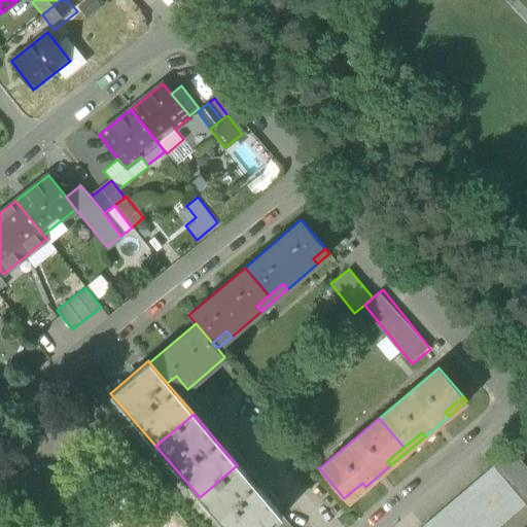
[(491,466),(500,477),(521,459),(513,449),(491,466)]
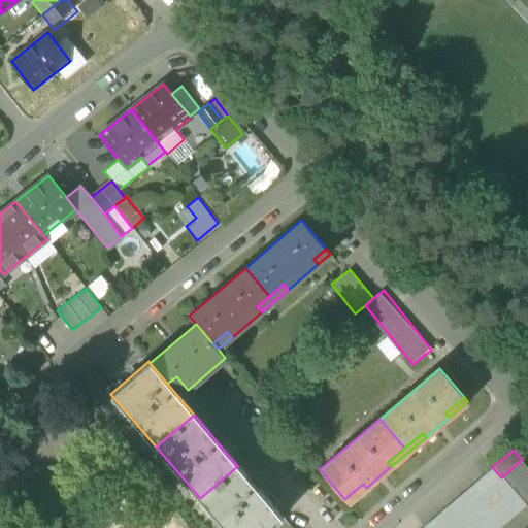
[(527,471),(527,467),(522,460),(501,477),(509,487),(510,489),(527,471)]
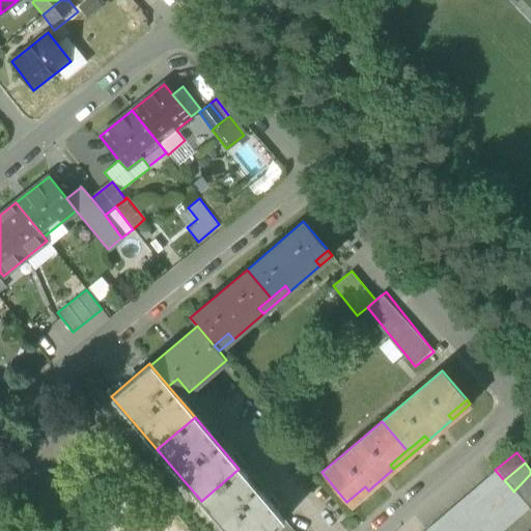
[(283,522),(239,469),(201,501),(226,530),(272,530),(276,528),(283,522)]
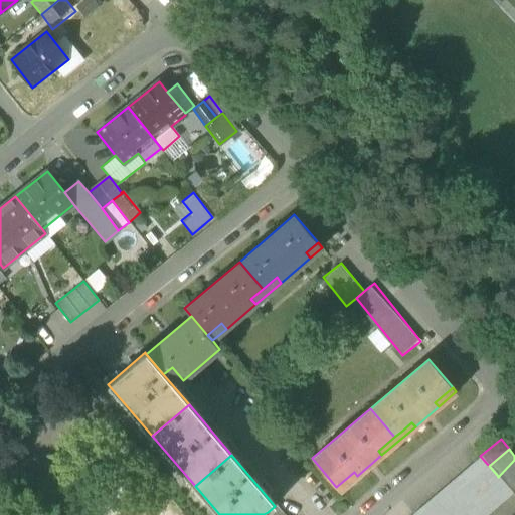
[(480,456),(471,464),(487,483),(497,475),(489,466),(480,456)]
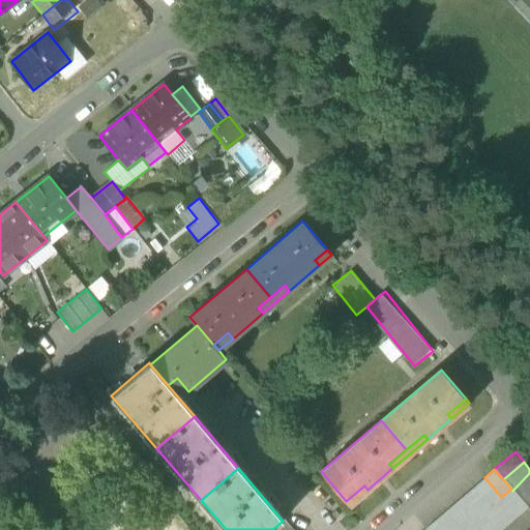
[(529,491),(529,473),(512,491),(521,500),(529,491)]
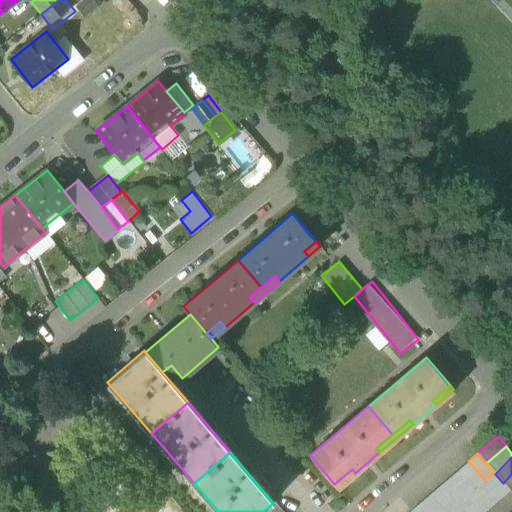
[(475,489),(484,480),(468,461),(458,470),(475,489)]
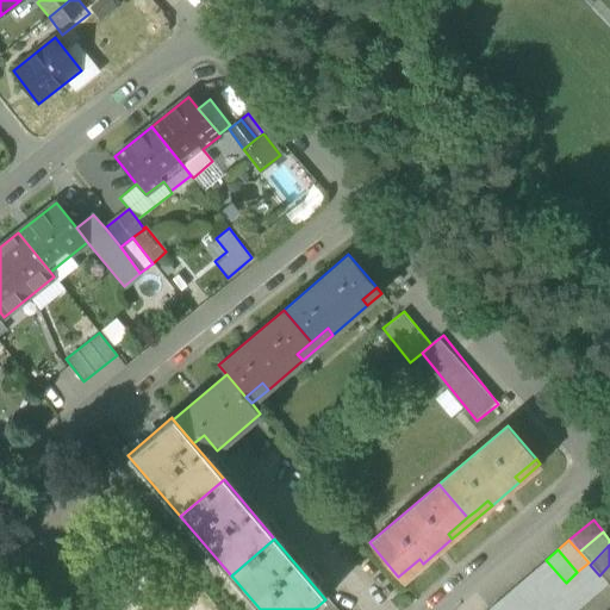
[(419,559),(398,577),(403,582),(423,564),(419,559)]
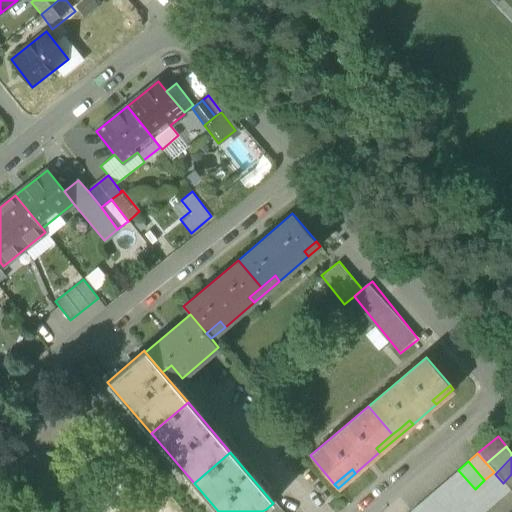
[(466,496),(475,489),(458,470),(449,477),(466,496)]
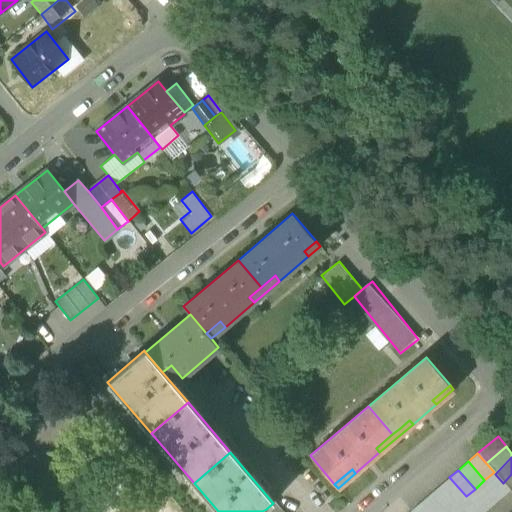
[(494,472),(484,480),(499,497),(508,489),(503,483),(495,474),(494,472)]
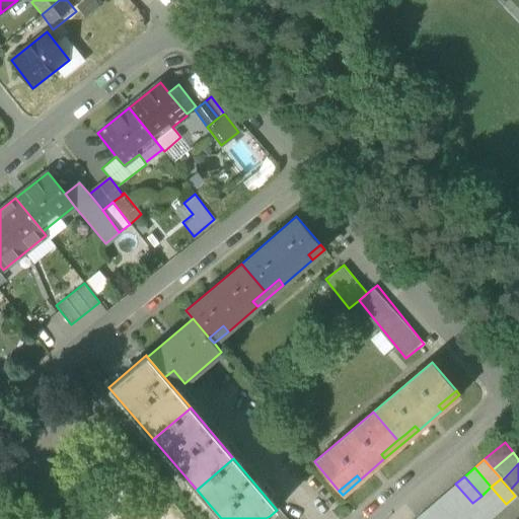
[(518,498),(518,480),(510,490),(515,496),(518,500),(518,498)]
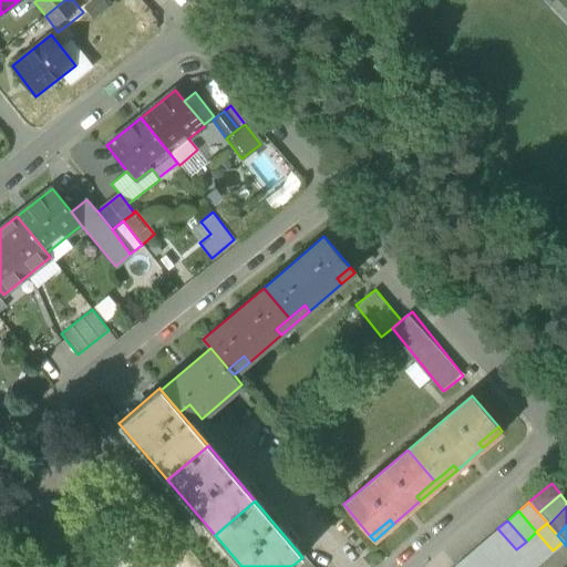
[(505,559),(516,549),(497,528),(486,538),(505,559)]
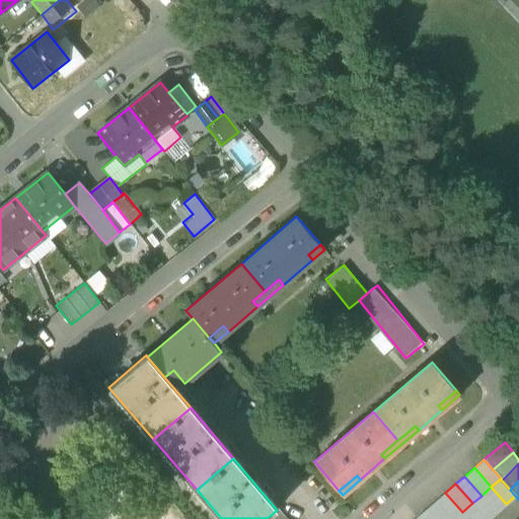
[(496,512),(506,504),(491,487),(482,496),(496,512)]
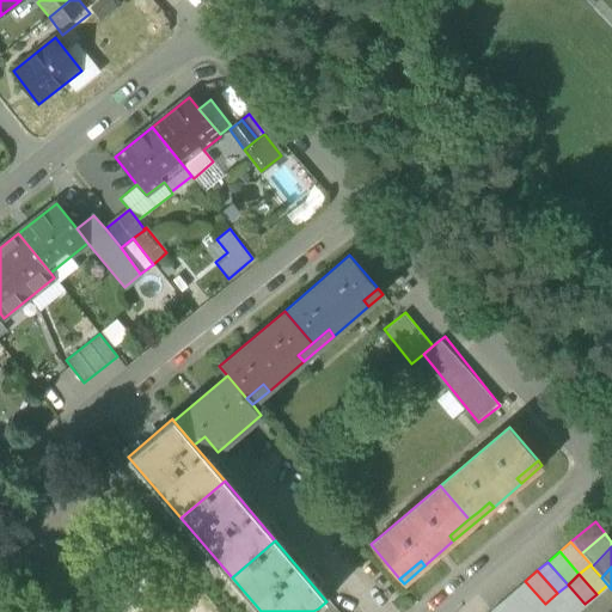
[(533,611),(534,611),(545,604),(525,581),(515,589),(533,611)]
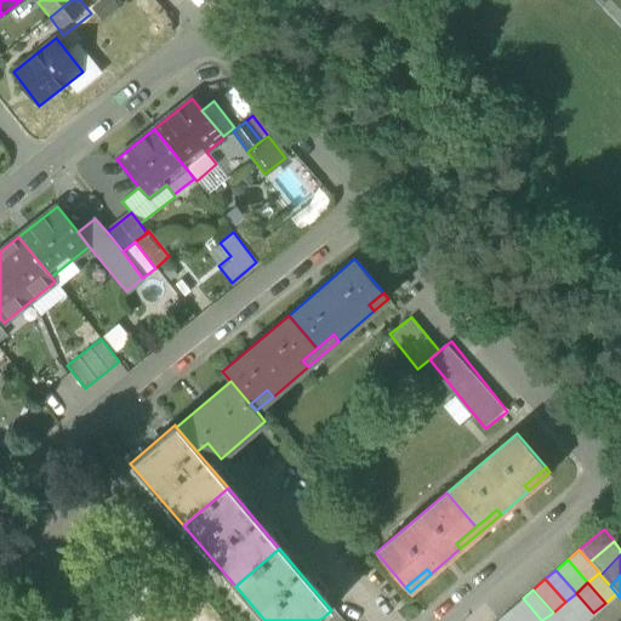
[(581,620),(584,620),(593,613),(576,593),(565,602),(581,620)]
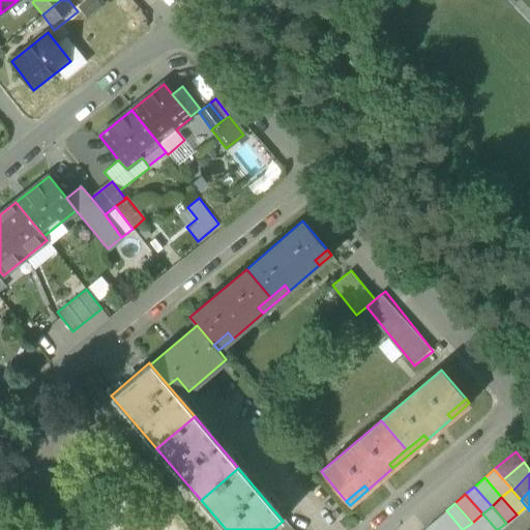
[(444,529),(462,529),(446,510),(435,520),(444,529)]
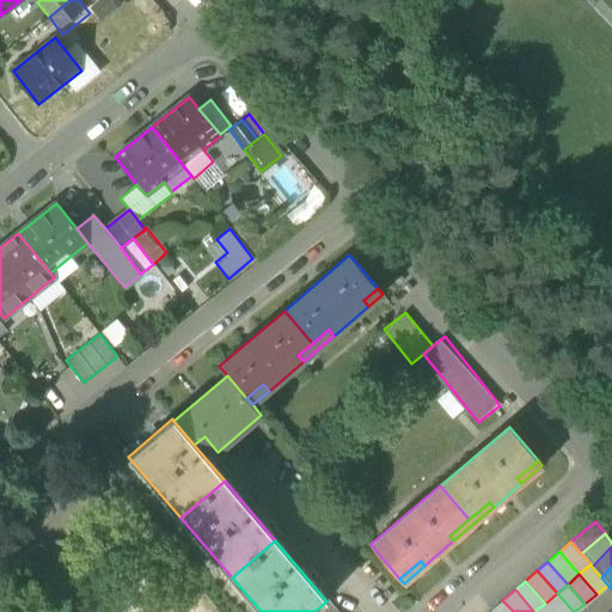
[(551,611),(573,611),(557,593),(545,604),(551,611)]
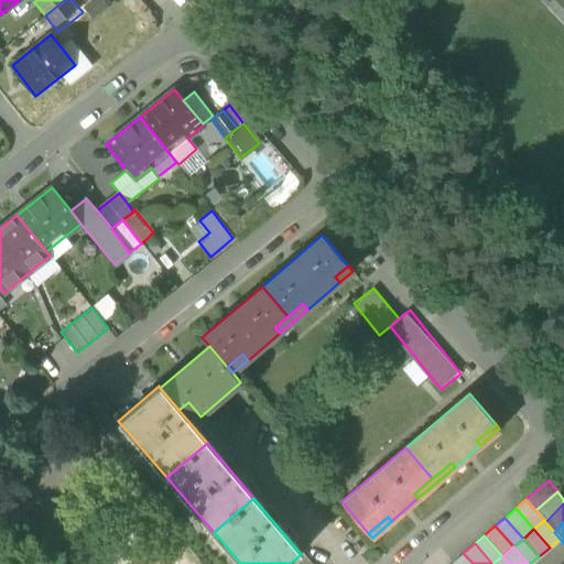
[(452,563),(473,563),(463,553),(452,563)]
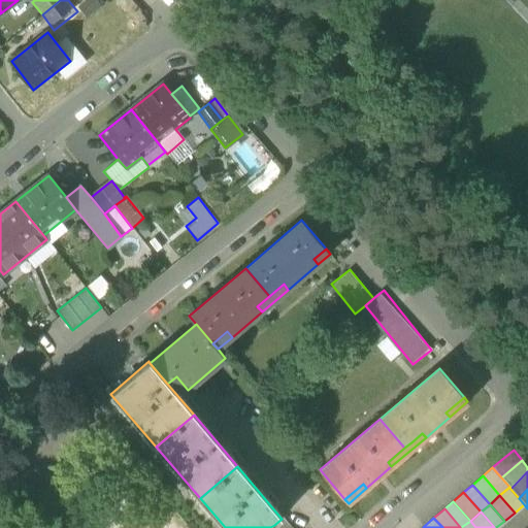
[(290,527),(282,519),(274,525),(276,527),(290,527)]
